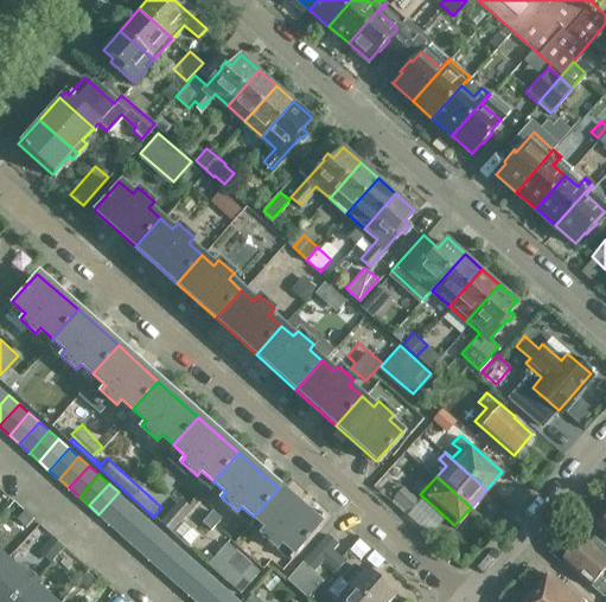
[(418,499),(402,485),(394,495),(409,508),(418,499)]
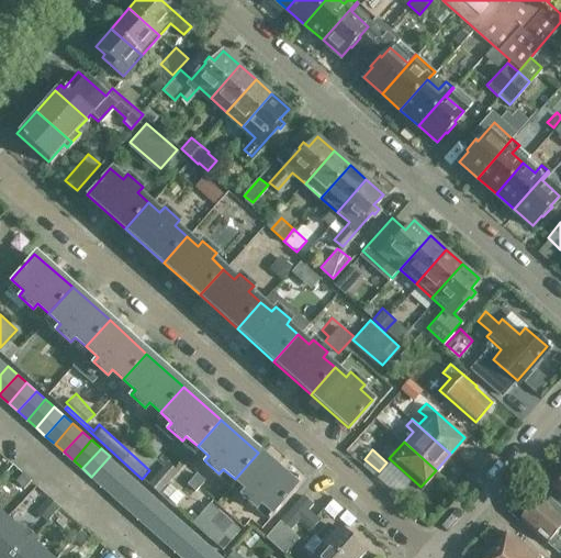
[(295,487),(258,453),(235,479),(246,489),(242,494),(256,506),(260,501),(272,513),(295,487)]
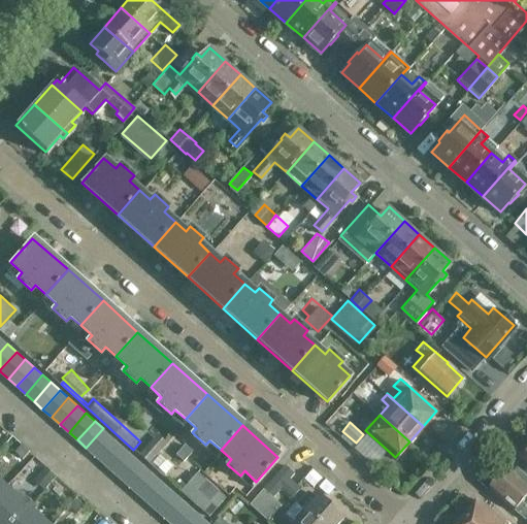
[(111,436),(103,428),(86,448),(95,455),(111,436)]
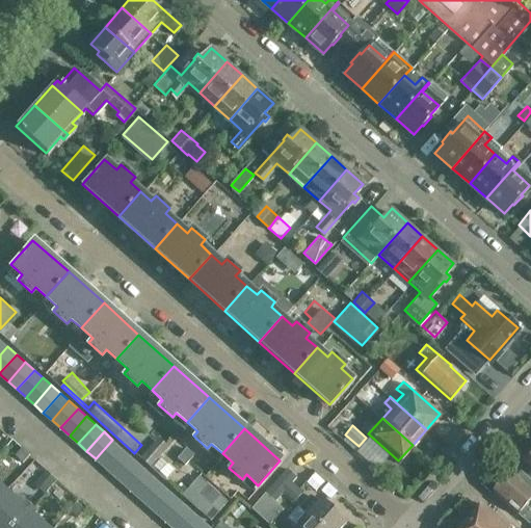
[(5,445),(22,460),(29,453),(11,438),(5,445)]
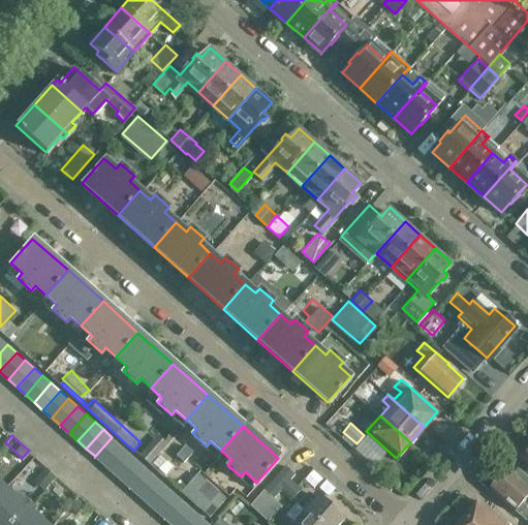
[(121,444),(112,437),(95,456),(103,464),(121,444)]
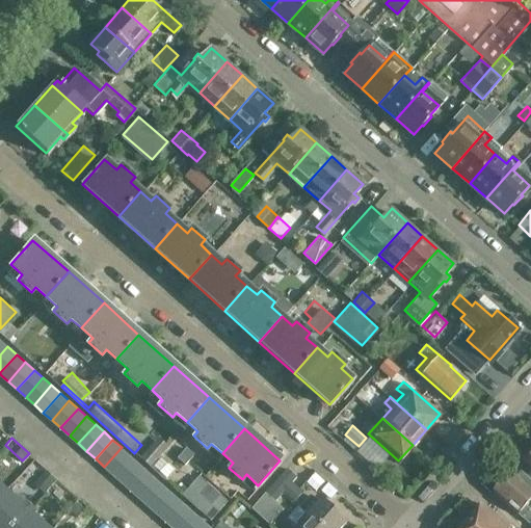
[(139,455),(150,465),(160,453),(163,448),(154,440),(150,445),(139,455)]
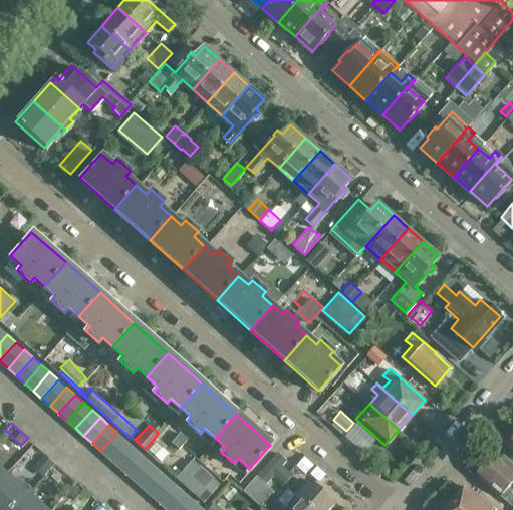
[(125,440),(117,432),(100,451),(109,458),(125,440)]
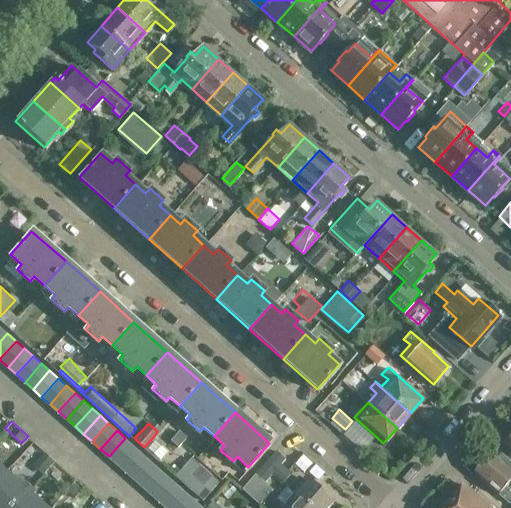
[(510,433),(503,442),(504,442),(498,449),(510,460),(510,433)]
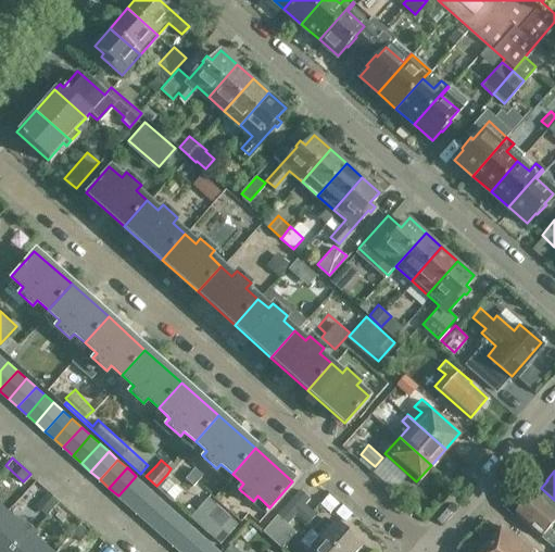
[(146,484),(136,476),(118,496),(127,504),(146,484)]
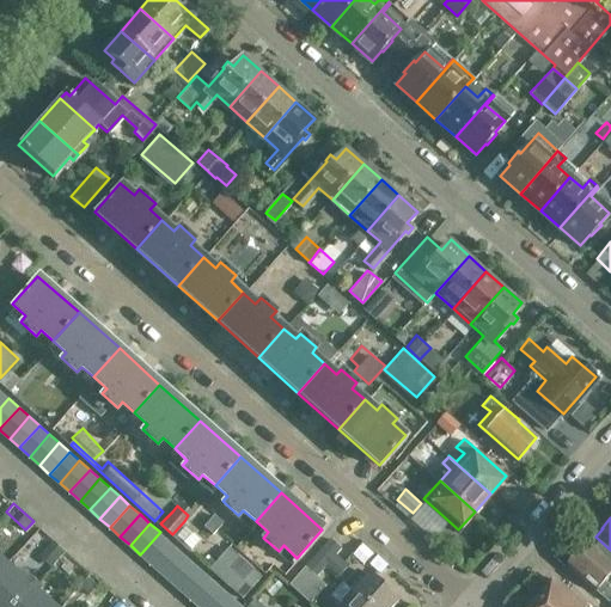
[(170,541),(160,532),(140,555),(150,563),(170,541)]
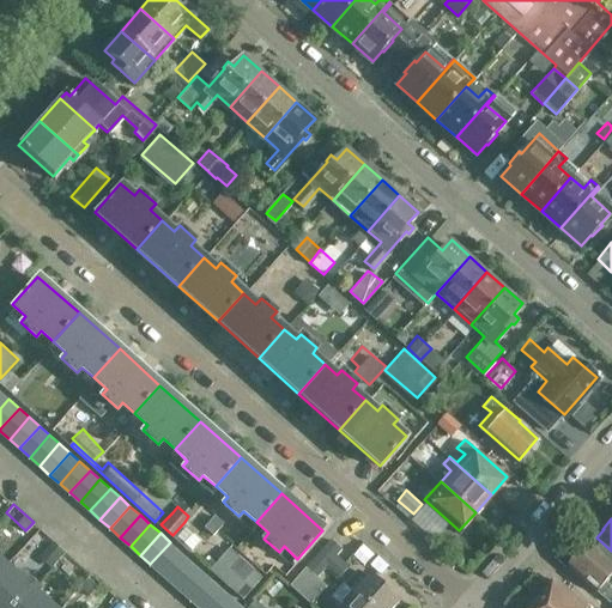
[(343,547),(331,536),(315,554),(327,564),(339,576),(350,564),(337,553),(343,547)]
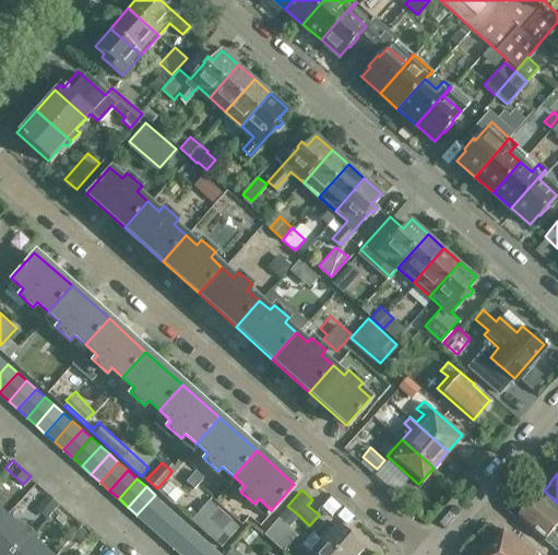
[(557,515),(535,494),(517,514),(554,547),(557,543),(557,532),(551,528),(557,520),(557,515)]
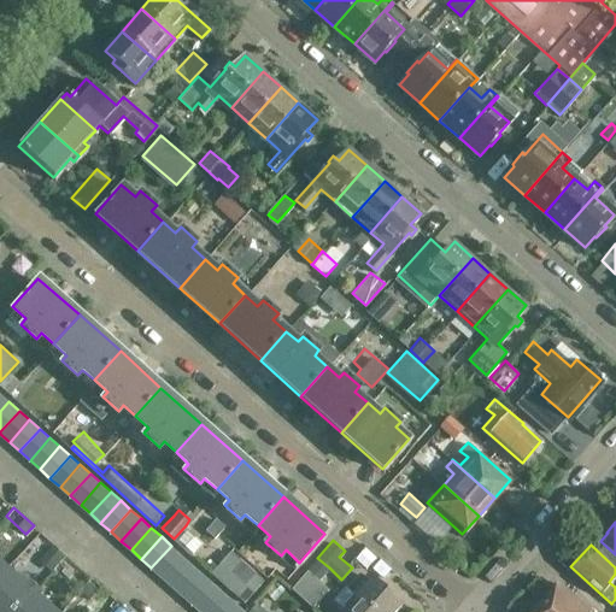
[(181,554),(171,546),(151,568),(162,577),(181,554)]
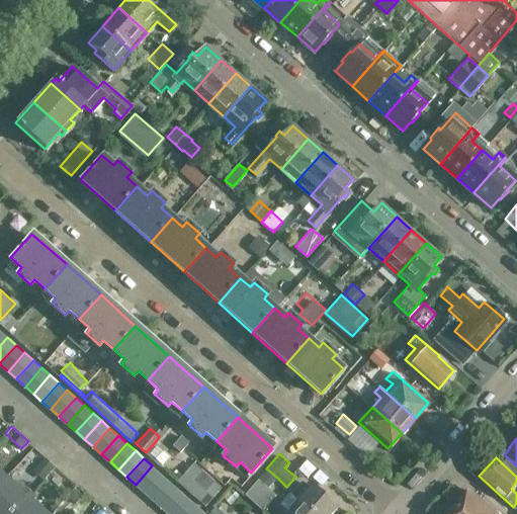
[(204,504),(221,485),(195,462),(178,482),(204,504)]
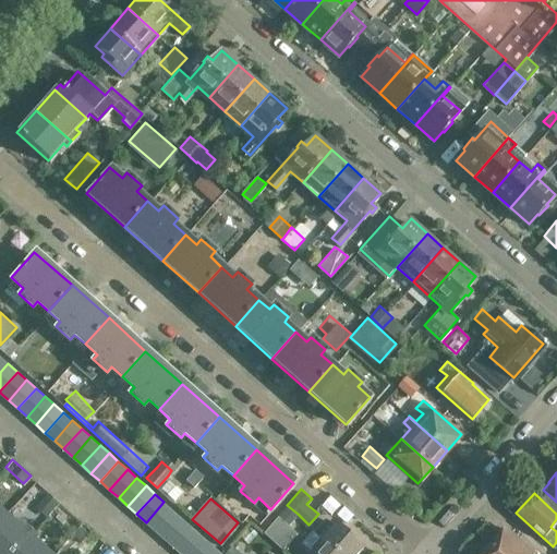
[(173,510),(164,502),(146,522),(155,530),(173,510)]
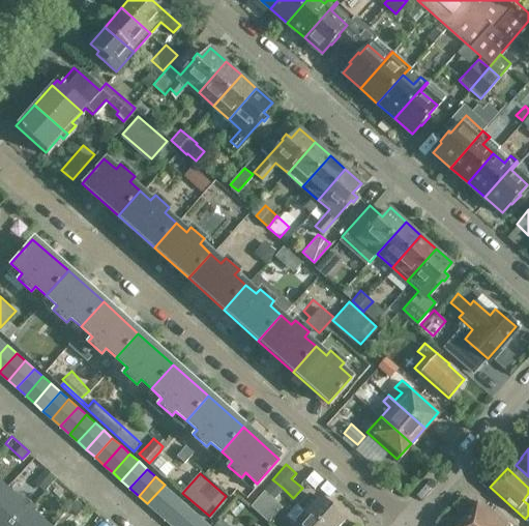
[(272,479),(264,489),(251,504),(268,521),(283,504),(274,497),(283,488),(272,479)]
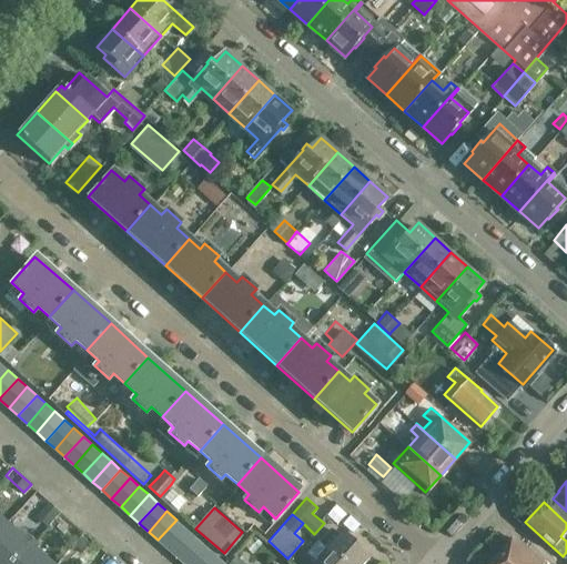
[(185,527),(176,520),(158,540),(168,549),(185,527)]
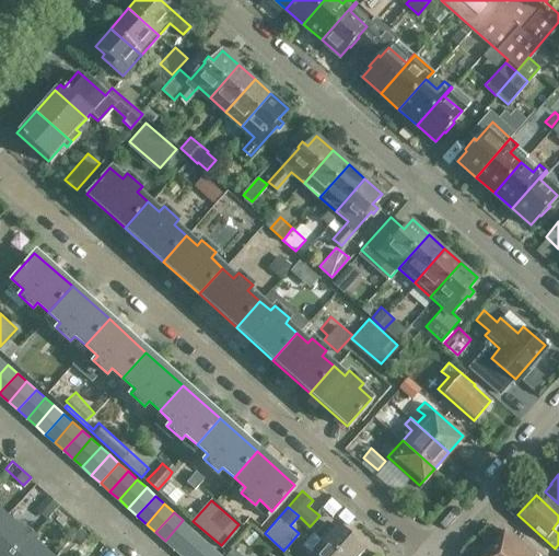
[(0,555),(47,555),(34,544),(37,540),(23,528),(20,531),(0,513),(0,555)]
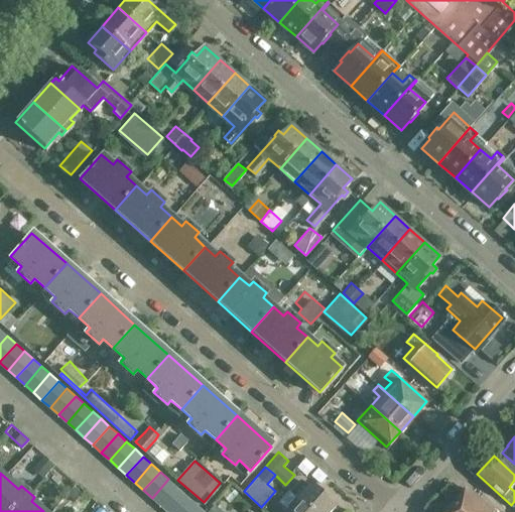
[(177,487),(168,479),(152,498),(160,505),(177,487)]
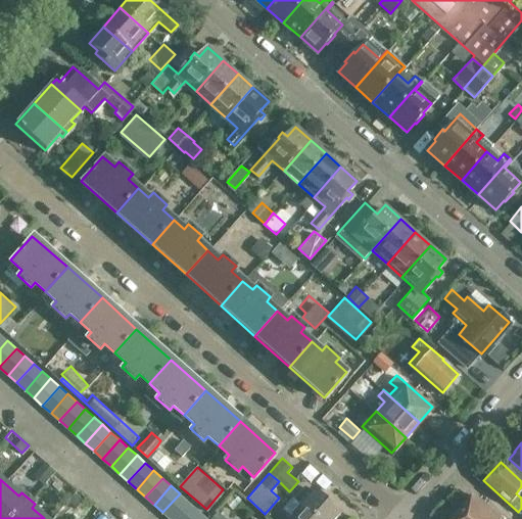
[(316,488),(302,504),(319,518),(333,518),(341,511),(316,488)]
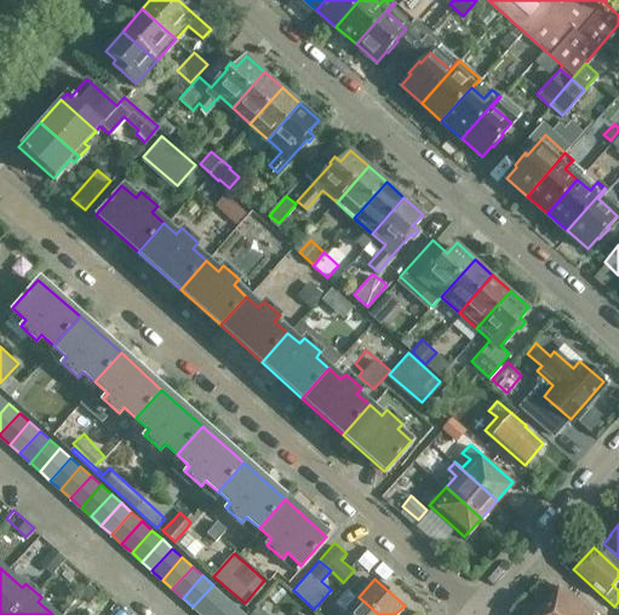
[(595,614),(561,584),(542,605),(551,614),(595,614)]
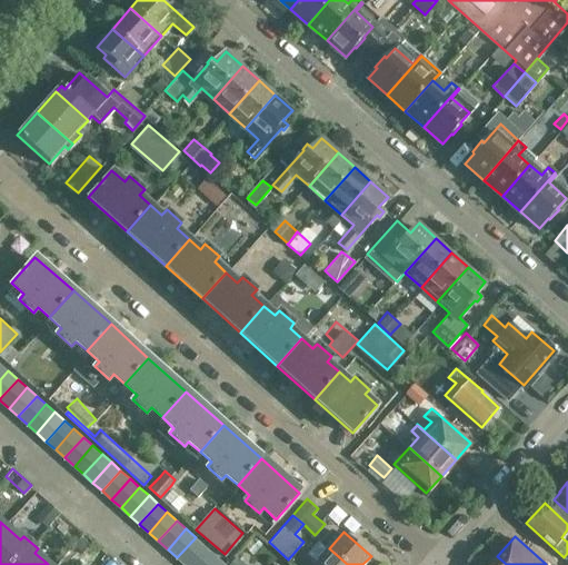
[(187,564),(205,545),(196,537),(177,557),(185,564),(187,564)]
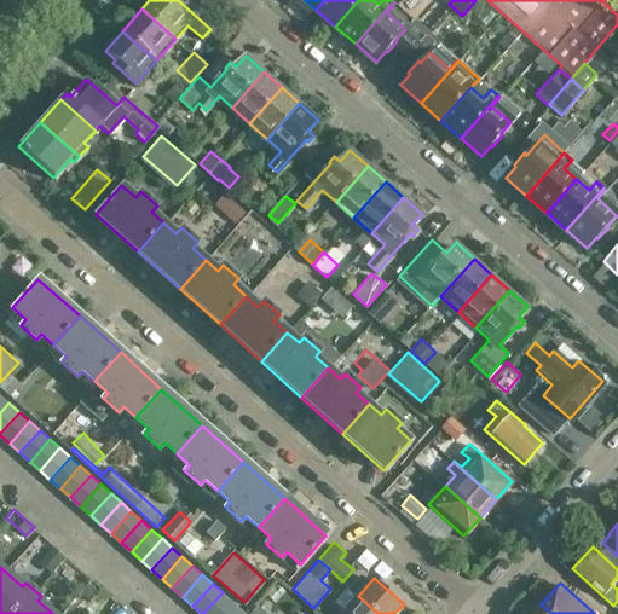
[(221,613),(232,602),(223,592),(203,613),(221,613)]
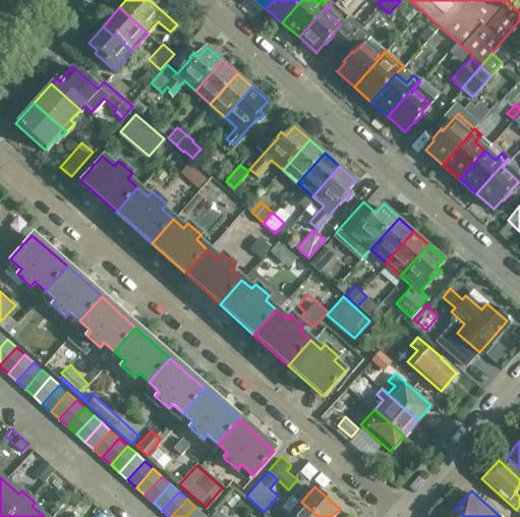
[(318,516),(301,502),(287,516),(318,516)]
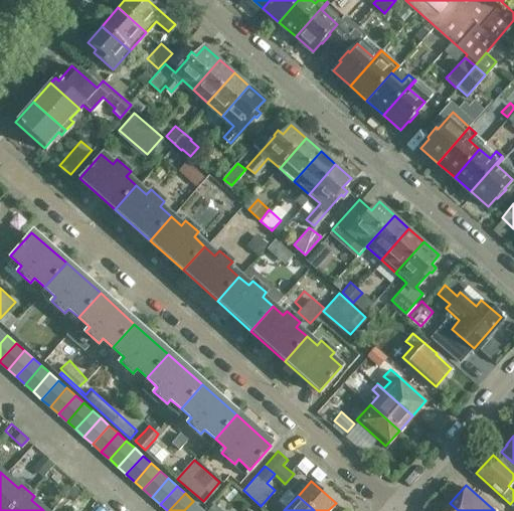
[(199,510),(202,508),(193,501),(184,510),(199,510)]
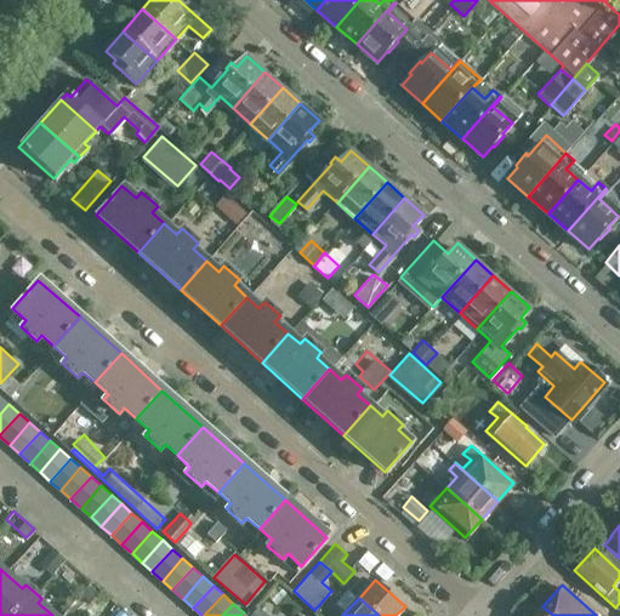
[(271,615),(257,605),(248,615),(271,615)]
